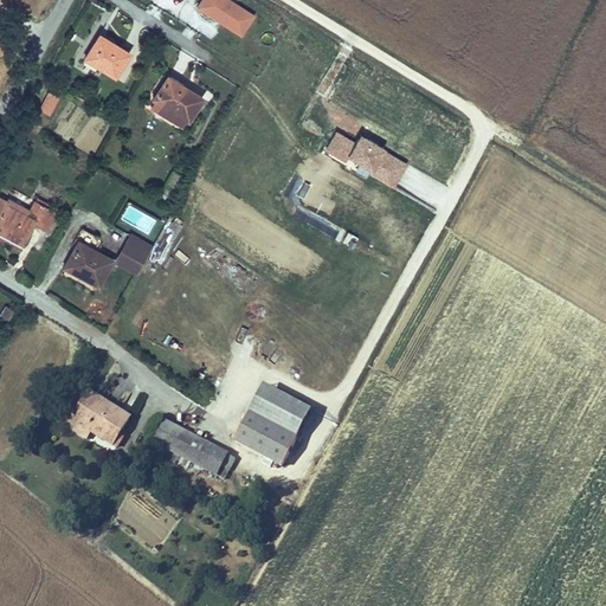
[(253,14),(230,0),(197,0),(193,7),(239,37),(253,14)]
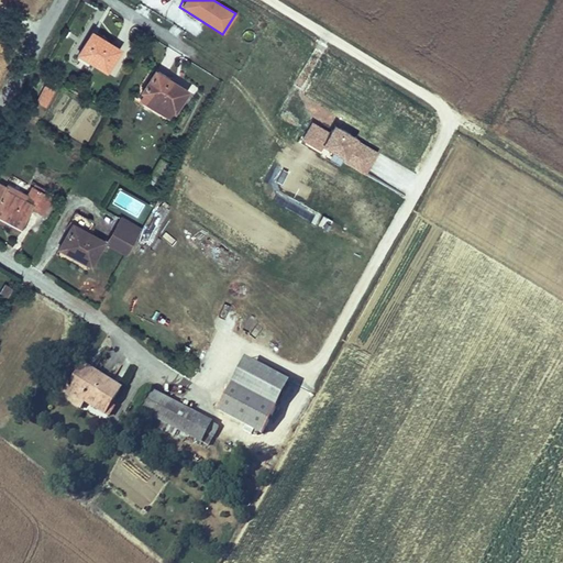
[(100,15),(85,36),(98,45),(112,55),(128,34),(100,15)]
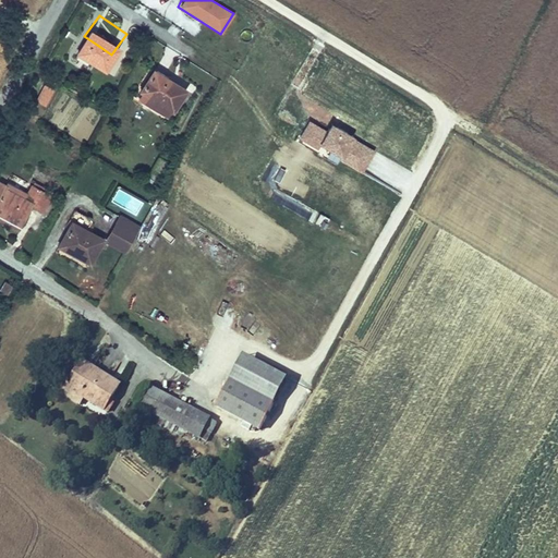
[(97,45),(84,36),(81,41),(94,51),(97,45)]
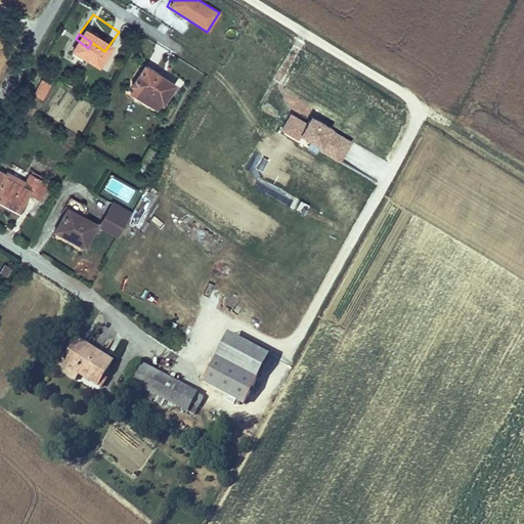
[(165,95),(177,77),(149,59),(137,78),(165,95)]
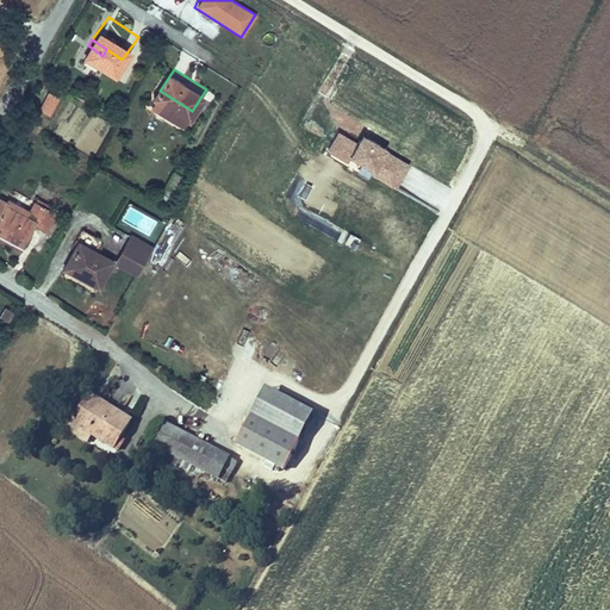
[(62,92),(55,87),(47,101),(54,106),(62,92)]
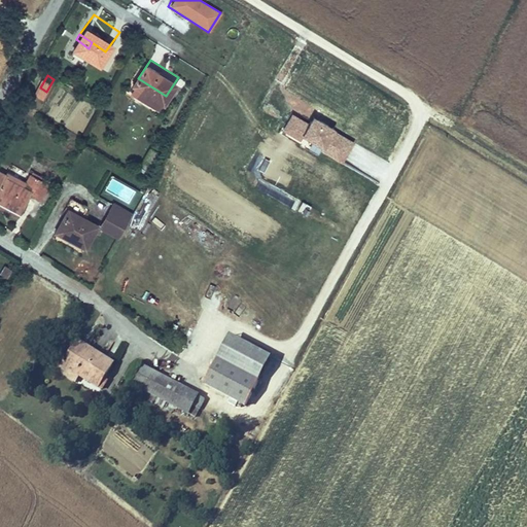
[(50,116),(83,133),(98,106),(65,89),(50,116)]
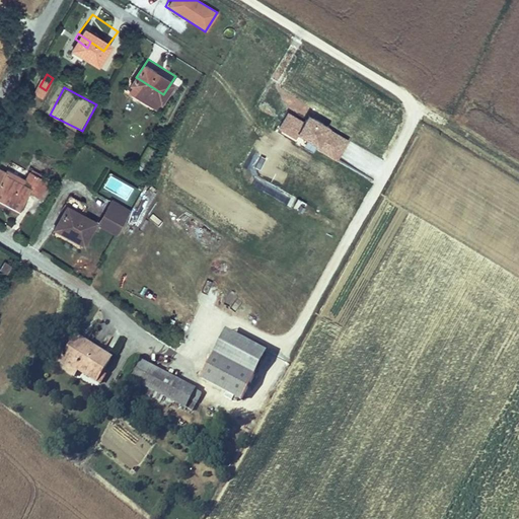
[(23,114),(18,112),(7,132),(12,134),(23,114)]
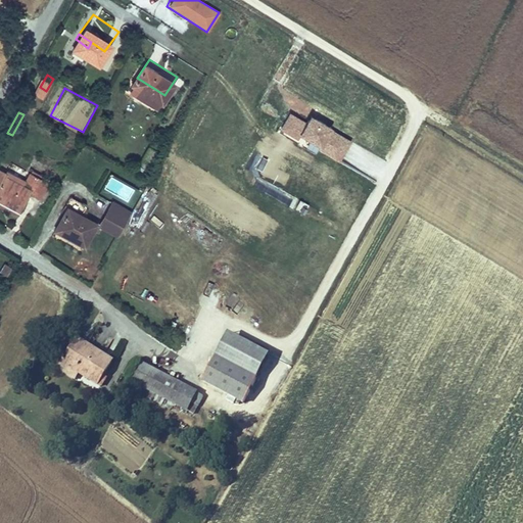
[(310,117),(307,123),(288,112),(279,132),(340,163),(352,140),(310,117)]
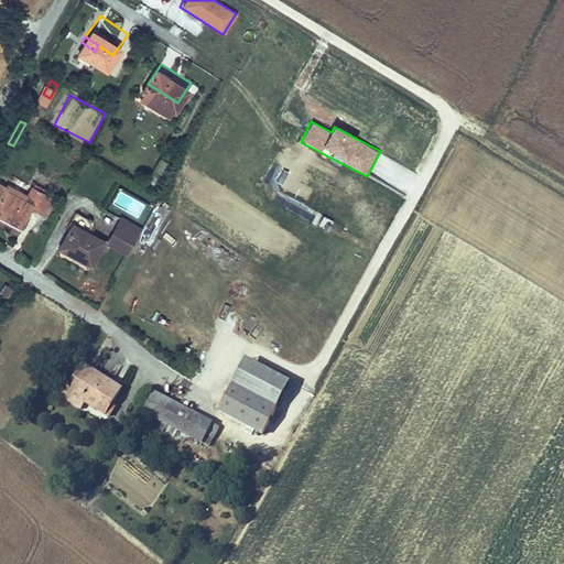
[(171,155),(164,151),(156,166),(163,171),(171,155)]
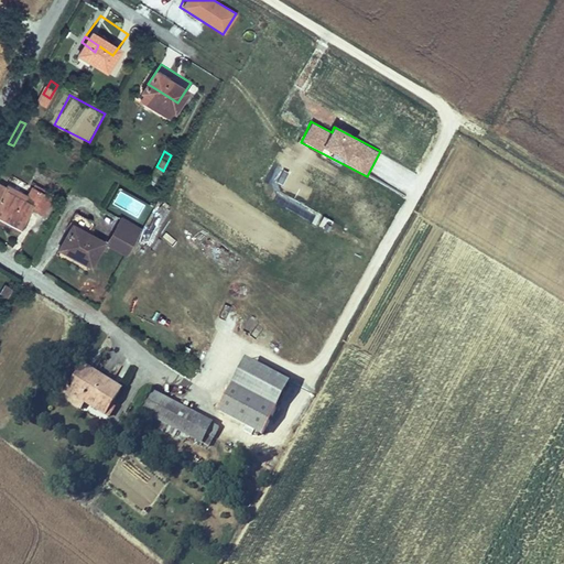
[(53,191),(33,181),(31,186),(50,196),(53,191)]
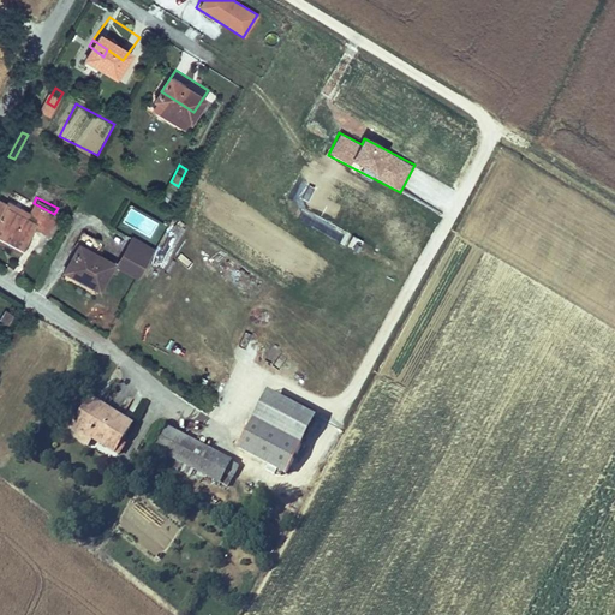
[(0,203),(0,228),(24,243),(34,225),(45,231),(54,214),(34,203),(25,218),(0,203)]
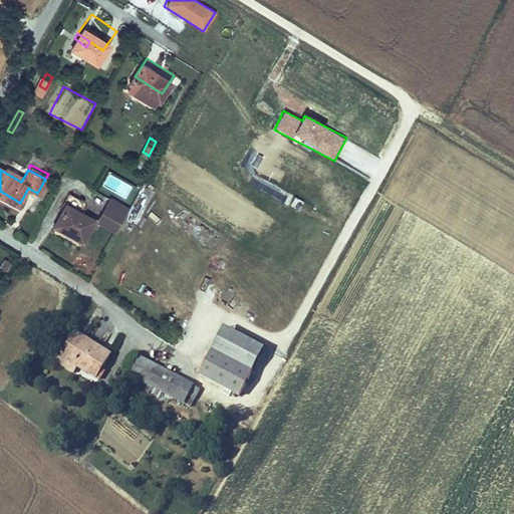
[(55,184),(45,179),(37,193),(47,199),(55,184)]
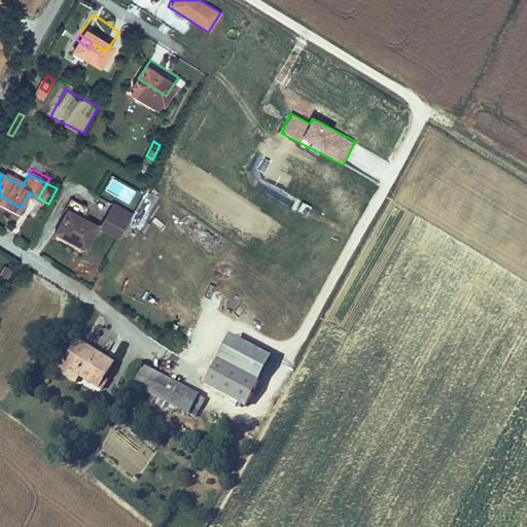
[(21,208),(0,196),(0,205),(16,214),(21,208)]
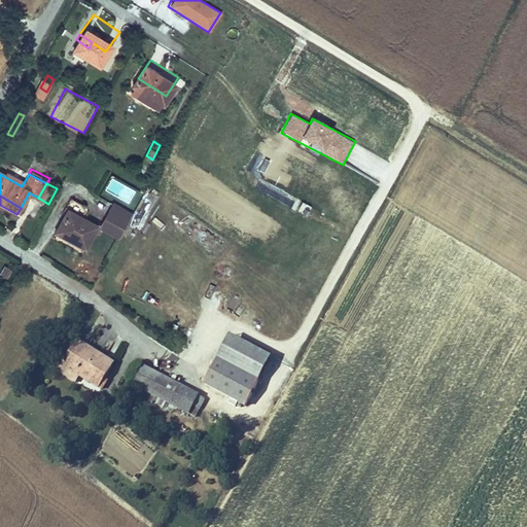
[(74,213),(79,202),(70,197),(64,207),(68,209),(56,232),(85,248),(98,225),(82,217),(74,213)]
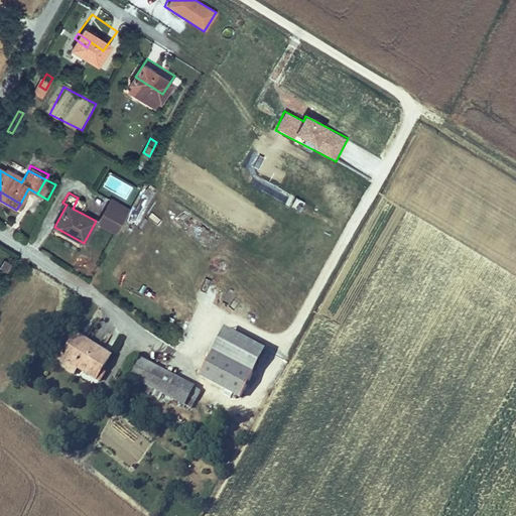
[(86,202),(78,198),(73,209),(81,213),(86,202)]
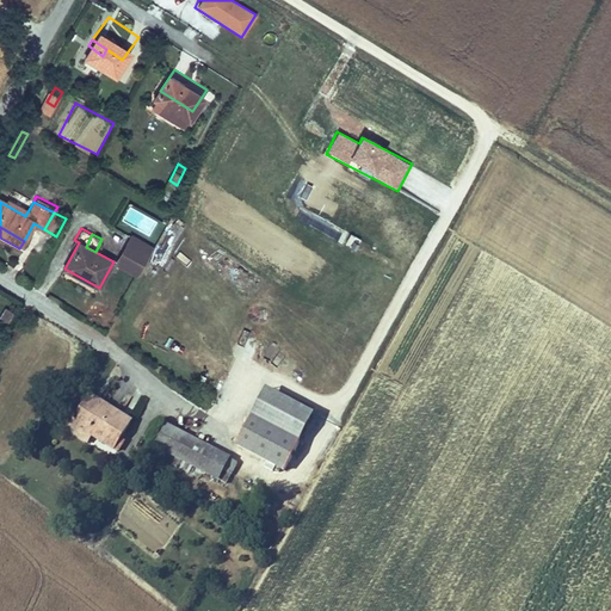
[(152,247),(131,236),(128,242),(148,254),(152,247)]
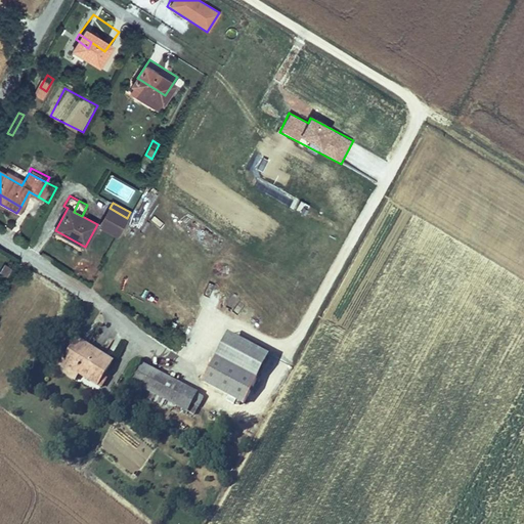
[(118,235),(127,218),(110,208),(99,225),(118,235)]
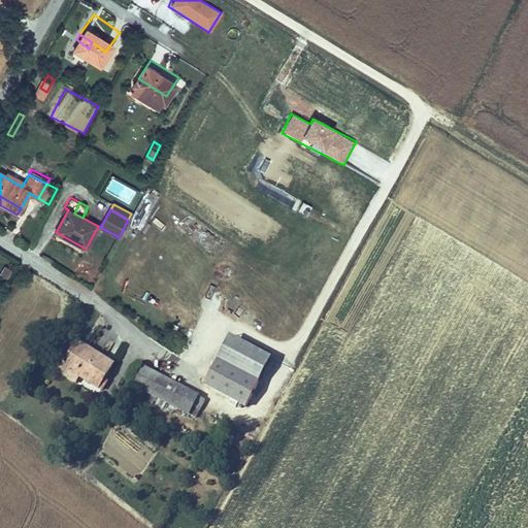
[(91,351),(81,347),(77,357),(86,361),(91,351)]
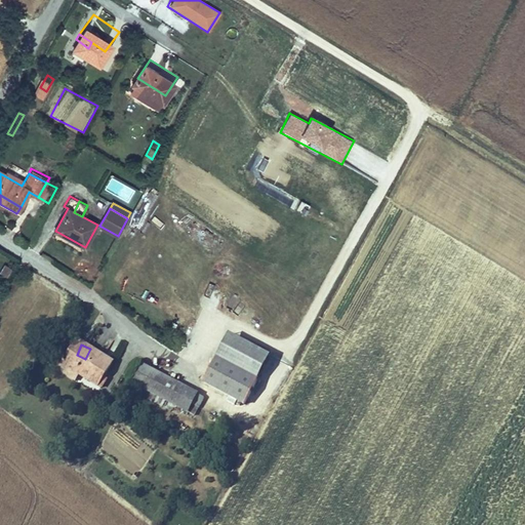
[(85,359),(77,355),(70,370),(106,387),(118,361),(90,349),(85,359)]
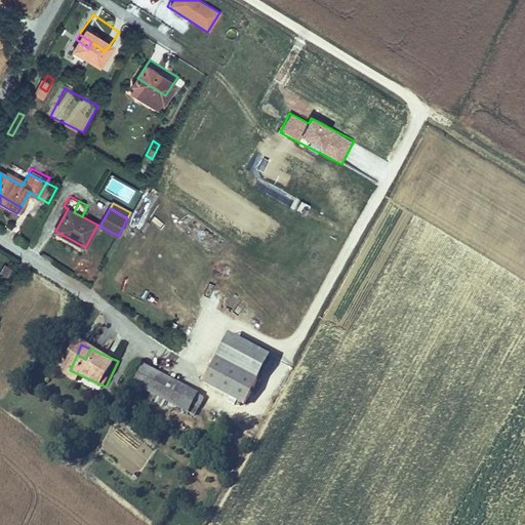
[(251,393),(264,367),(220,349),(209,374),(251,393)]
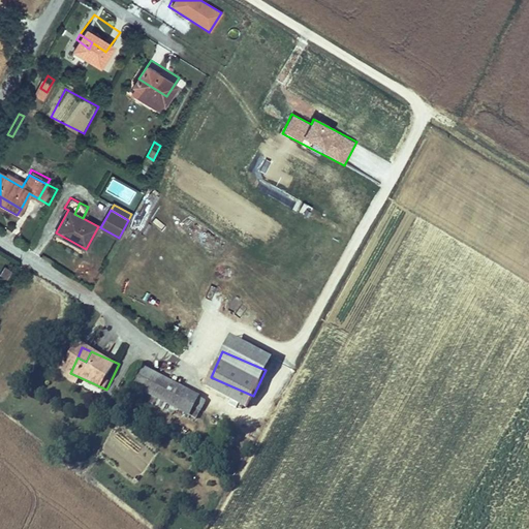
[(196,409),(206,389),(148,363),(138,383),(196,409)]
